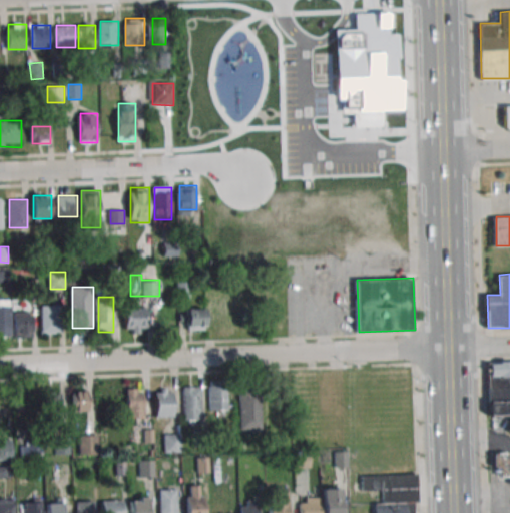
[(0,336),(12,337),(12,300),(0,299),(0,336)]
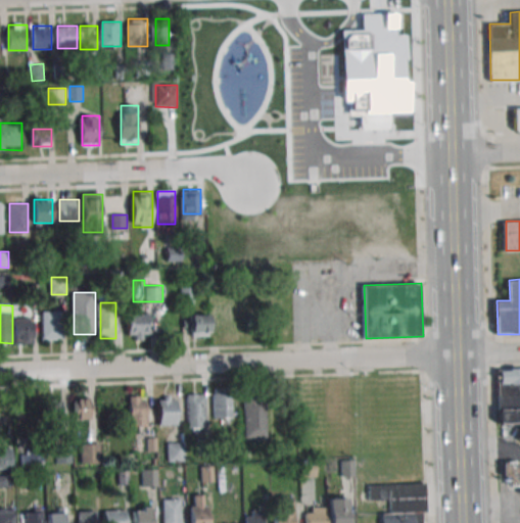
[(43,340),(63,340),(63,311),(43,311),(43,340)]
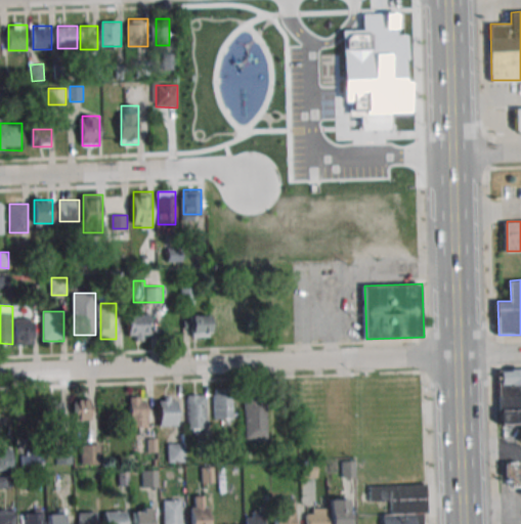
[(150,314),(129,314),(129,340),(150,340),(150,314)]
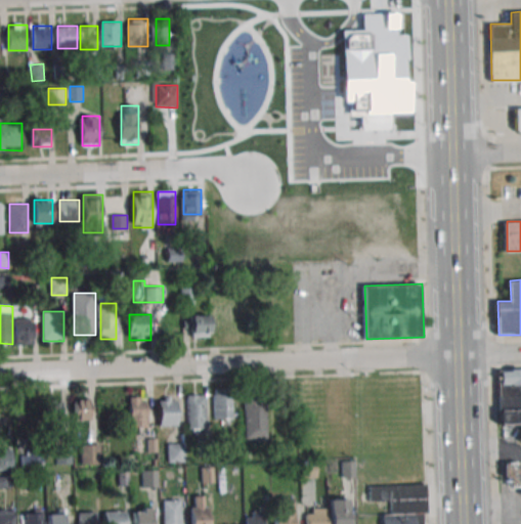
[(191,337),(211,337),(211,315),(191,315),(191,337)]
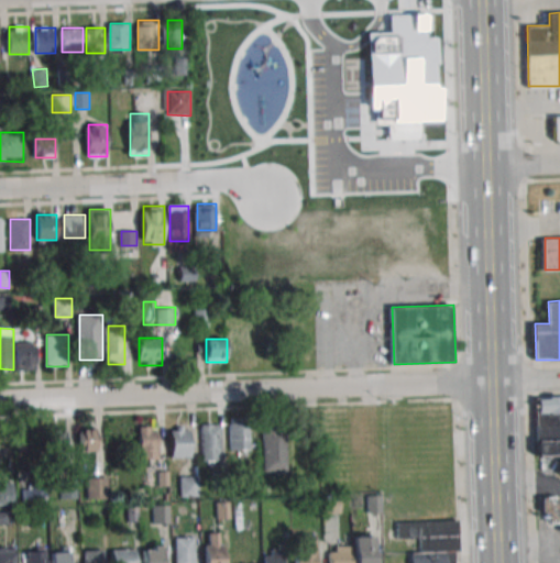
[(36,342),(18,342),(18,371),(36,371),(36,342)]
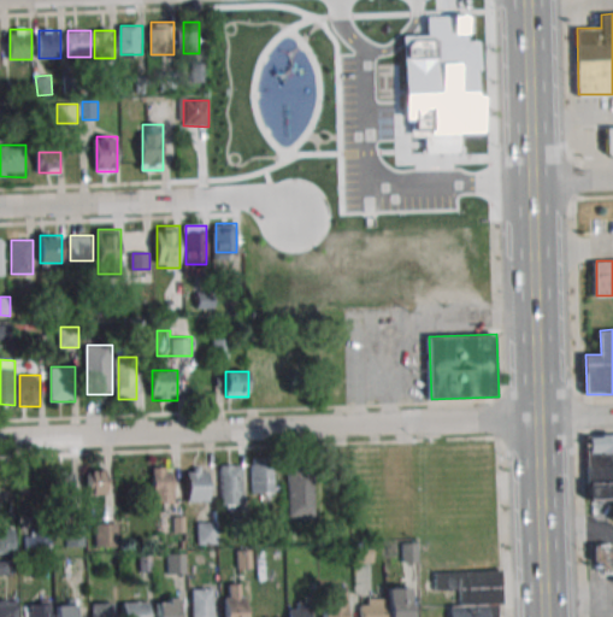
[(589,499),(612,498),(612,434),(589,435),(589,499)]
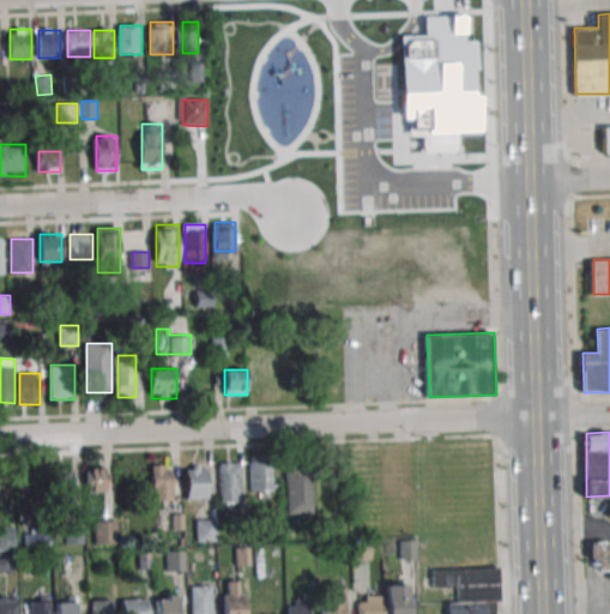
[(275,492),(275,459),(253,459),(253,492),(275,492)]
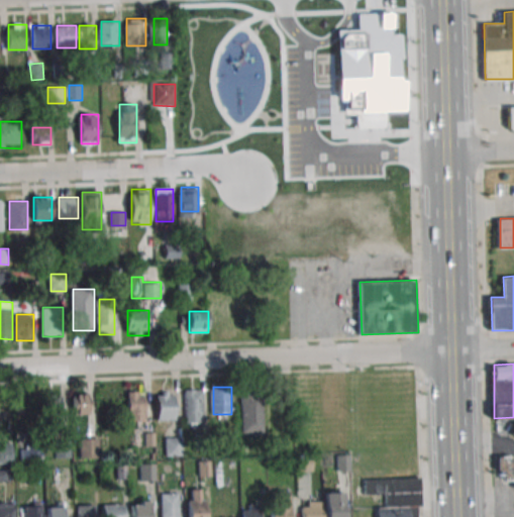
[(187,390),(187,425),(204,425),(204,390),(187,390)]
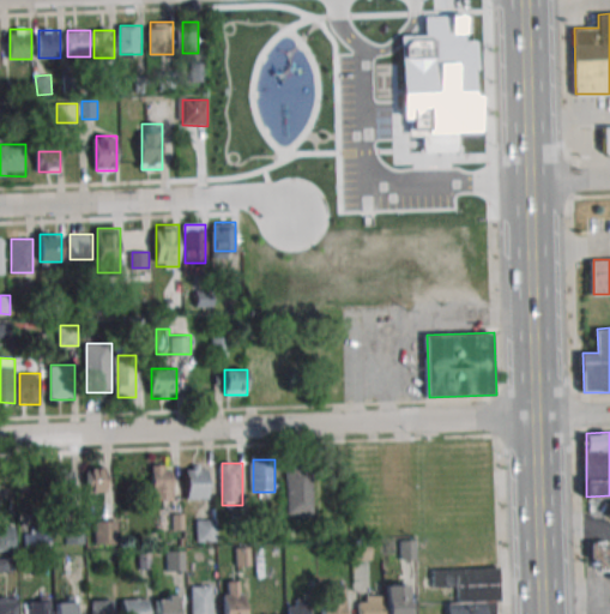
[(173,465),(152,465),(152,500),(173,500),(173,465)]
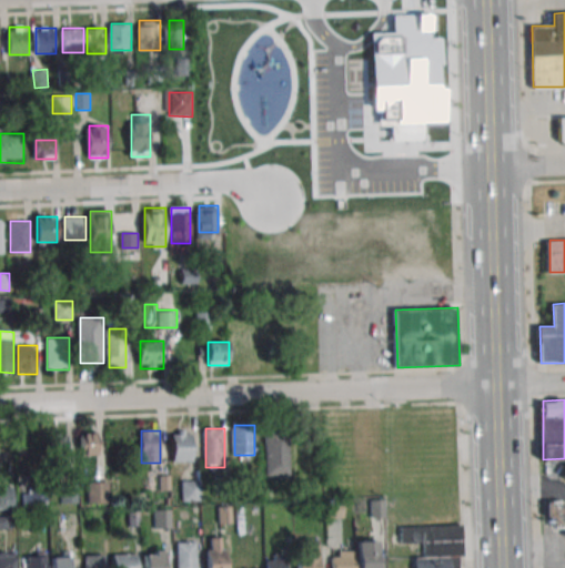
[(174,430),(174,462),(193,462),(193,430),(174,430)]
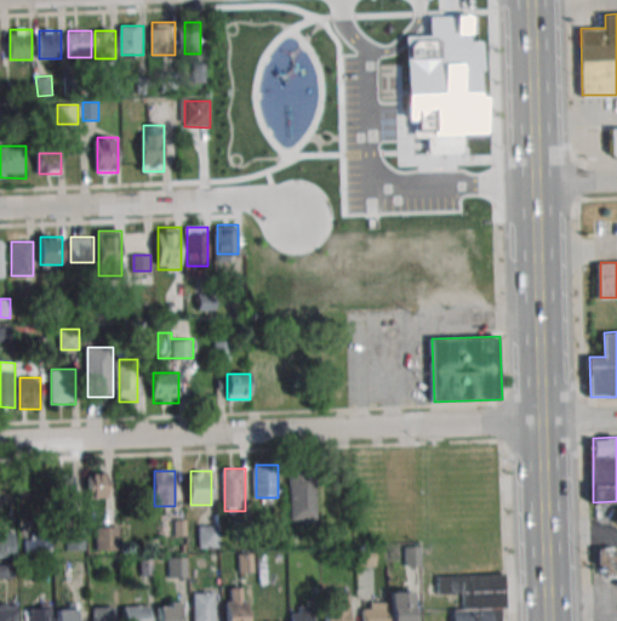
[(108,472),(90,472),(90,497),(108,497),(108,472)]
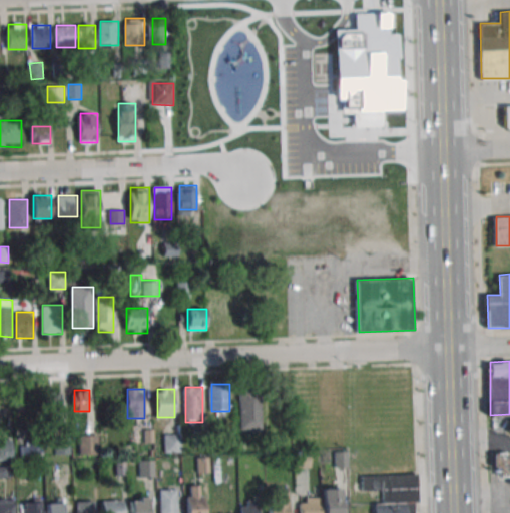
[(62,392),(47,392),(47,414),(62,414),(62,392)]
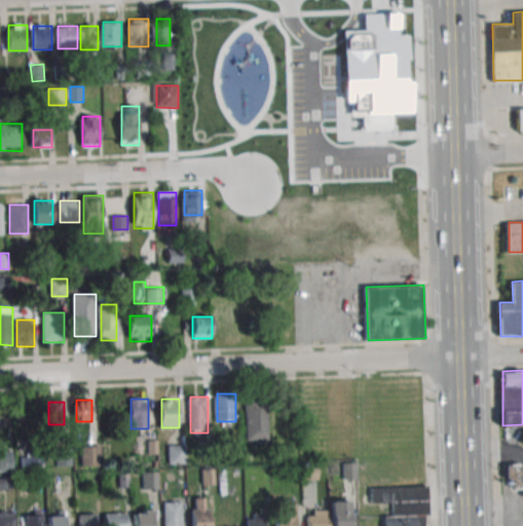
[(248,441),(269,441),(269,405),(248,405),(248,441)]
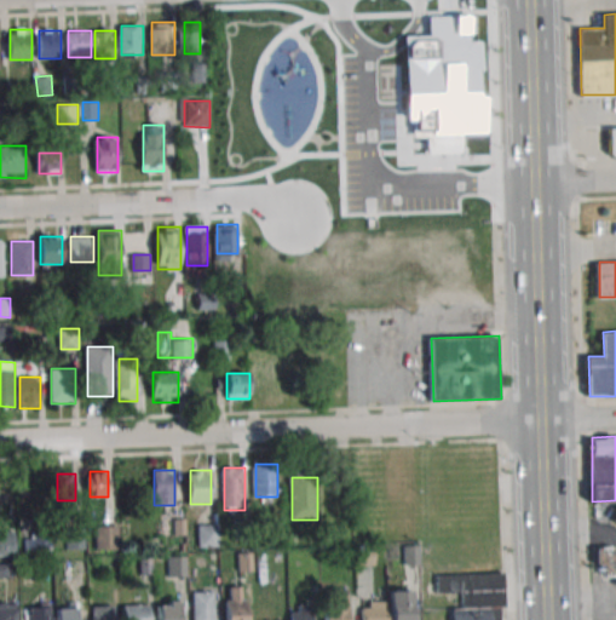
[(200,524),(200,547),(220,547),(220,524),(200,524)]
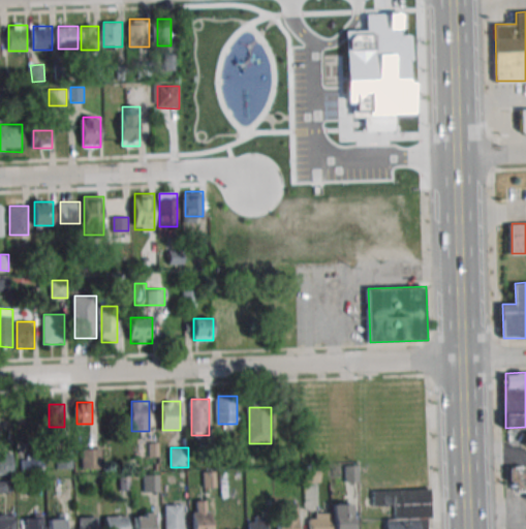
[(102,448),(84,448),(84,470),(102,470),(102,448)]
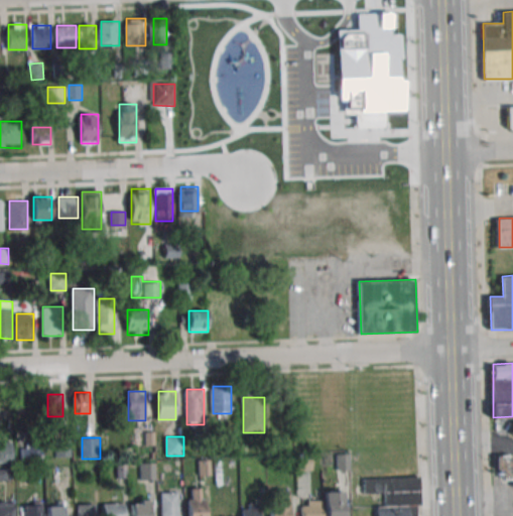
[(56,439),(56,458),(72,458),(72,439),(56,439)]
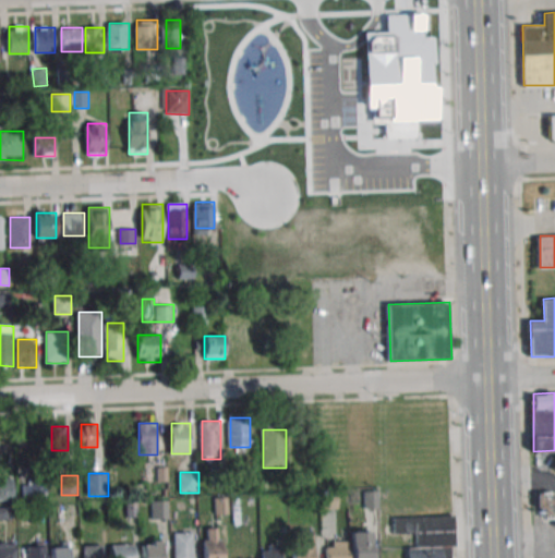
[(0,499),(15,500),(15,478),(0,477),(0,499)]
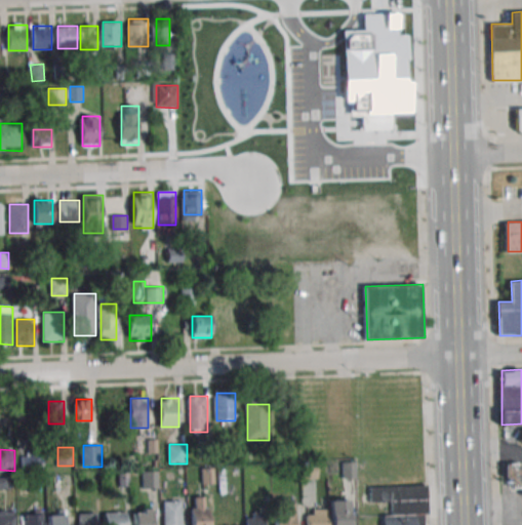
[(23,470),(44,470),(44,454),(23,454),(23,470)]
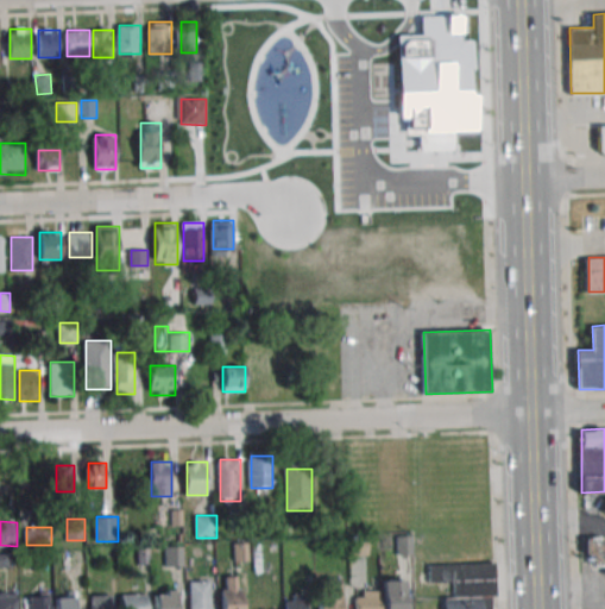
[(587,539),(587,556),(593,556),(593,567),(604,567),(604,539),(587,539)]
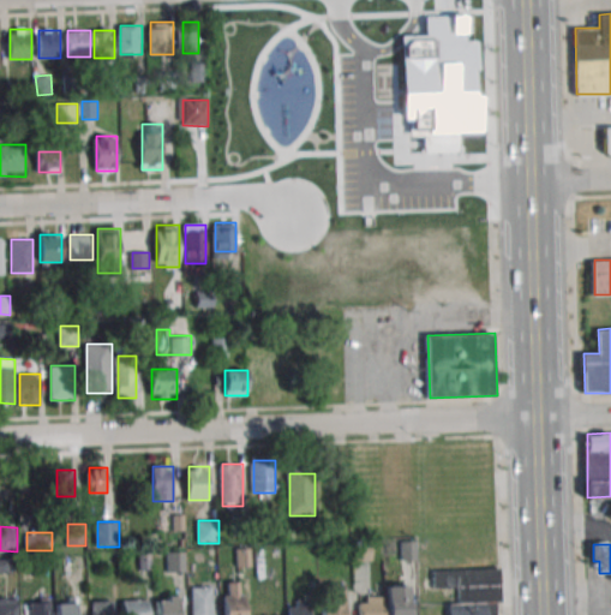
[(238,566),(252,566),(252,548),(238,548),(238,566)]
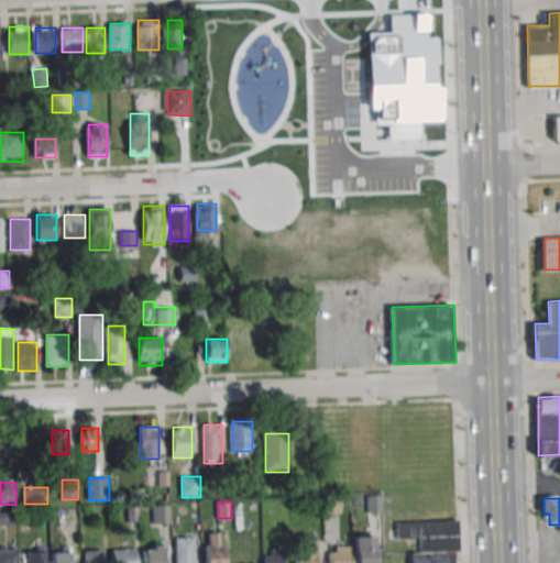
[(169,506),(155,506),(155,523),(169,523),(169,506)]
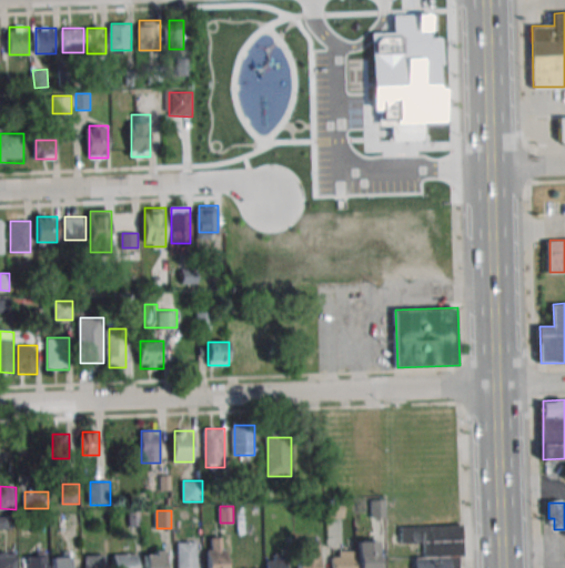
[(402,526),(403,544),(426,543),(426,558),(416,558),(416,567),(464,567),(464,525),(402,526)]
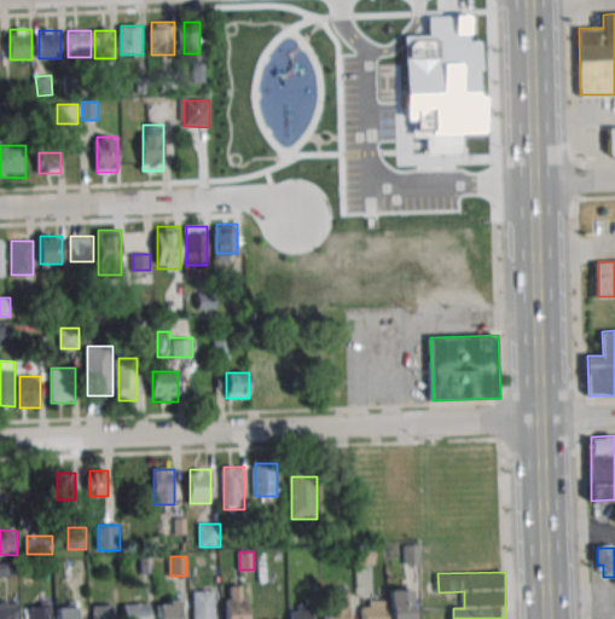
[(247,618),(247,585),(226,585),(226,618),(247,618)]
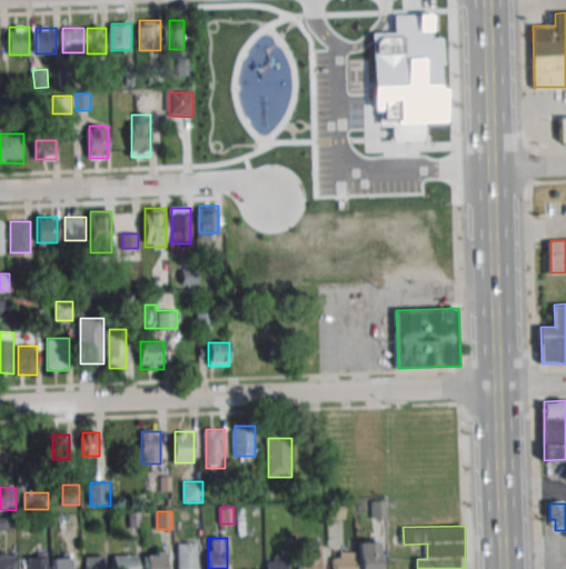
[(300,539),(300,568),(321,568),(321,539),(300,539)]
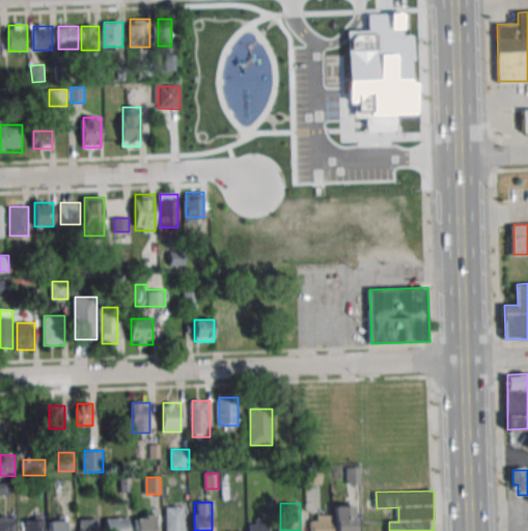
[(166,530),(184,530),(185,506),(166,506),(166,530)]
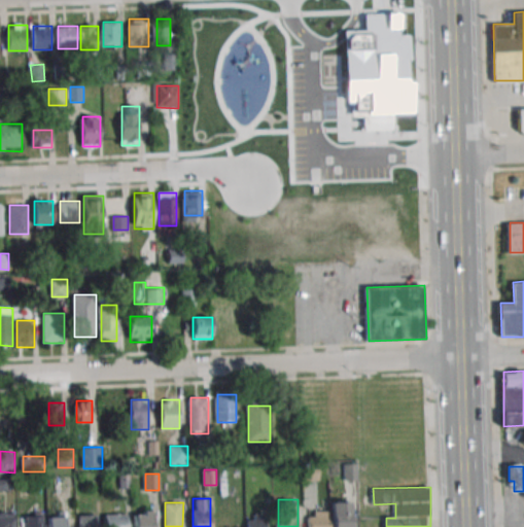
[(0,512),(0,526),(16,526),(18,513),(0,512)]
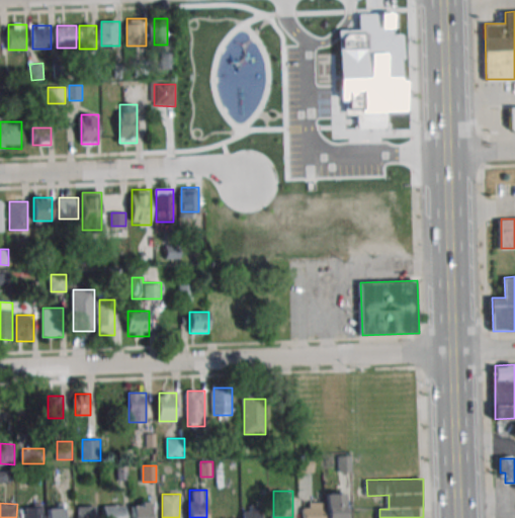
[(305,517),(346,517),(347,504),(329,504),(329,517),(324,517),(324,503),(305,503),(305,517)]
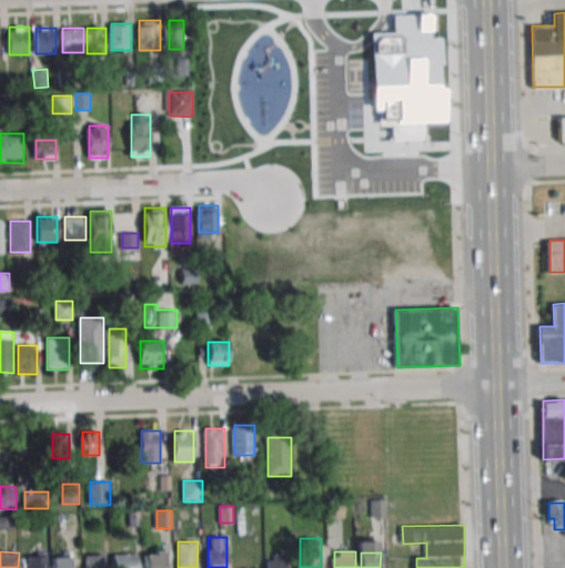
[(48,567),(49,553),(28,553),(27,567),(48,567)]
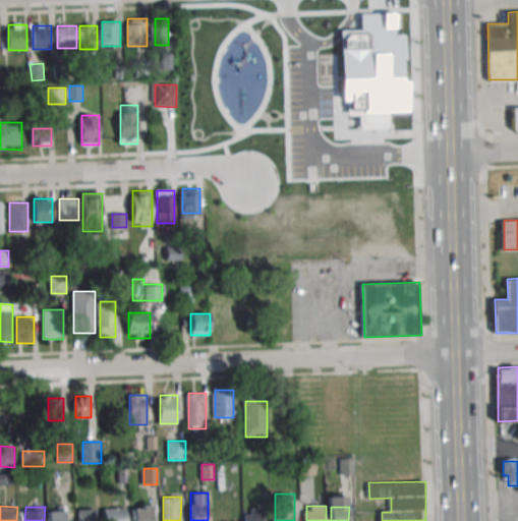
[(49,520),(66,520),(67,520),(67,508),(49,508),(49,520)]
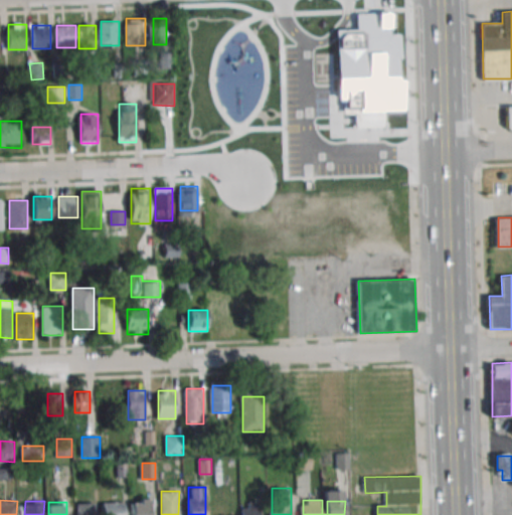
[(96,503),(78,503),(78,514),(99,514),(100,514),(96,514),(96,503)]
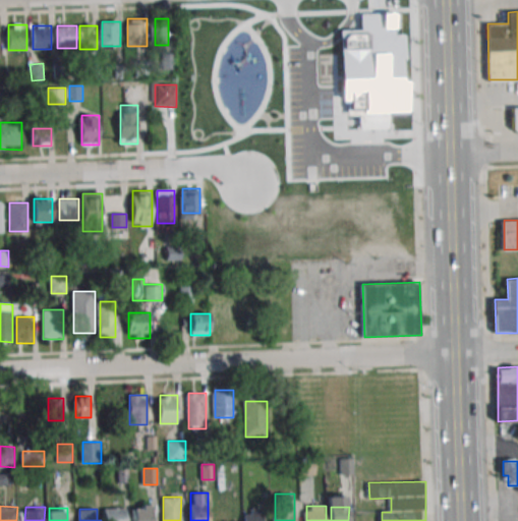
[(105,520),(126,520),(126,509),(105,509),(105,520)]
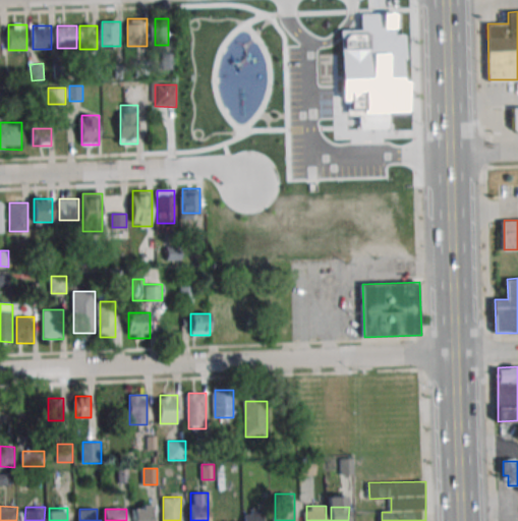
[(245,520),(265,520),(266,510),(246,510),(245,520)]
